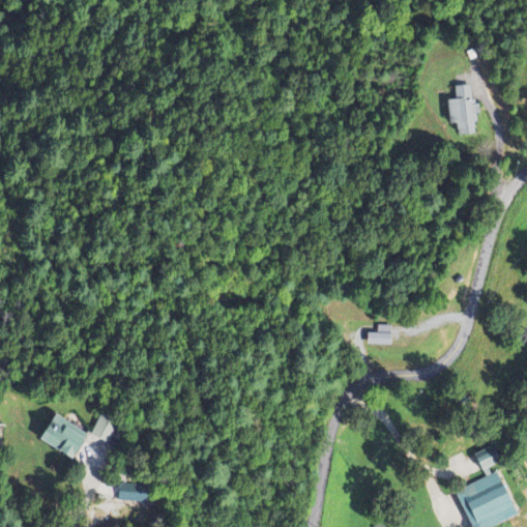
[(478,133),(477,100),(473,100),(472,84),(456,85),(456,97),(447,98),(448,123),(457,122),(458,134),(478,133)]
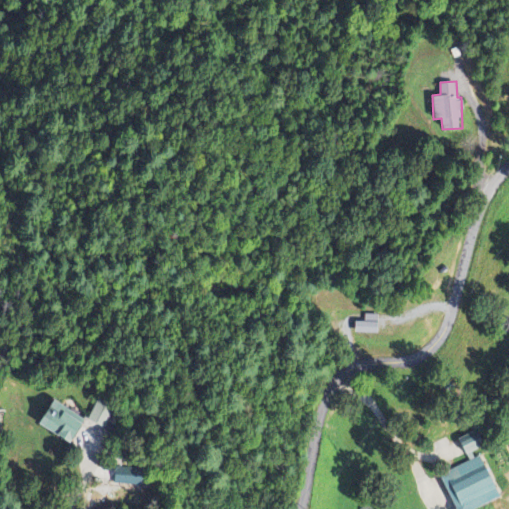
[(38,427),(72,442),(84,415),(50,400),(38,427)]
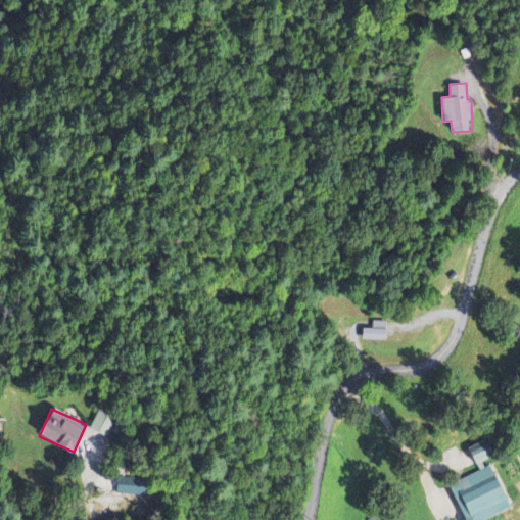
[(108,437),(119,418),(100,409),(91,428),(108,437)]
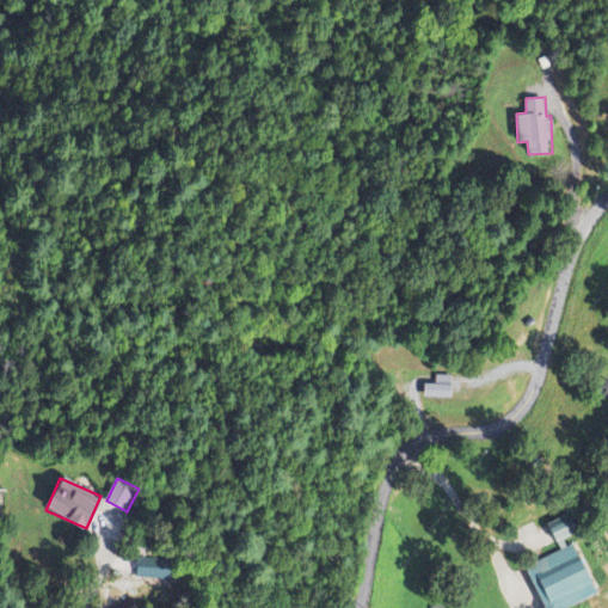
[(545,607),(565,607),(596,594),(572,545),(526,566),(545,607)]
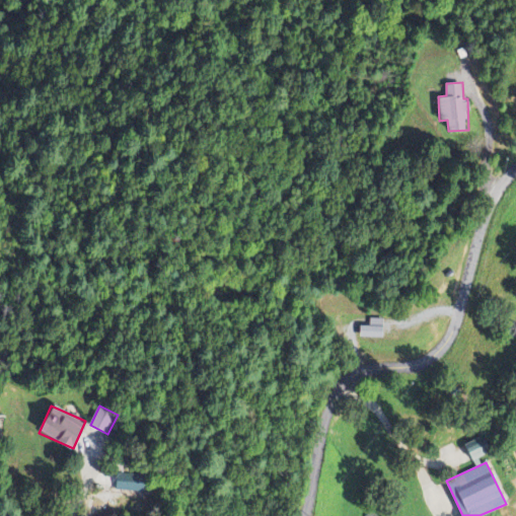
[(141,493),(145,476),(120,470),(116,487),(141,493)]
